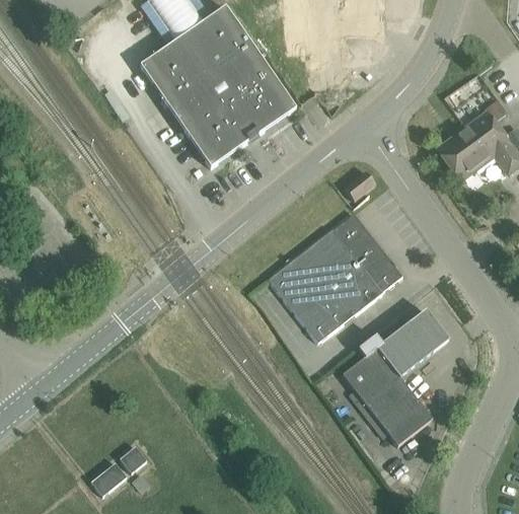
[(160,0),(116,30),(211,166),(296,107),(222,0),(160,0)]
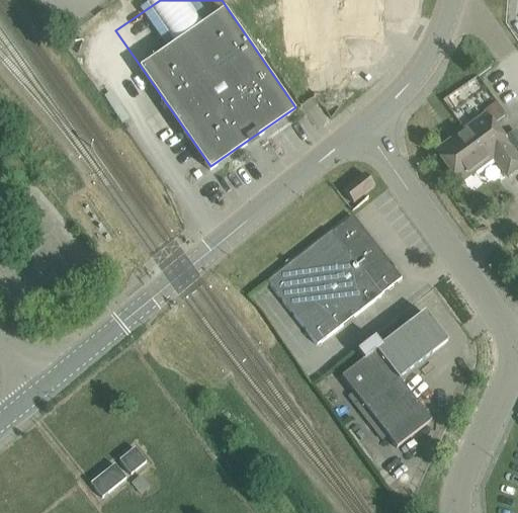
[(282,0),(285,36),(386,30),(384,0),(282,0)]
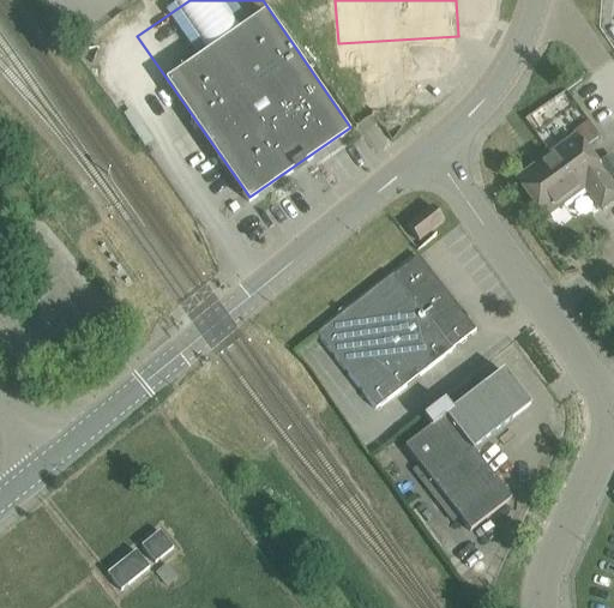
[(368,41),(371,79),(413,78),(411,40),(368,41)]
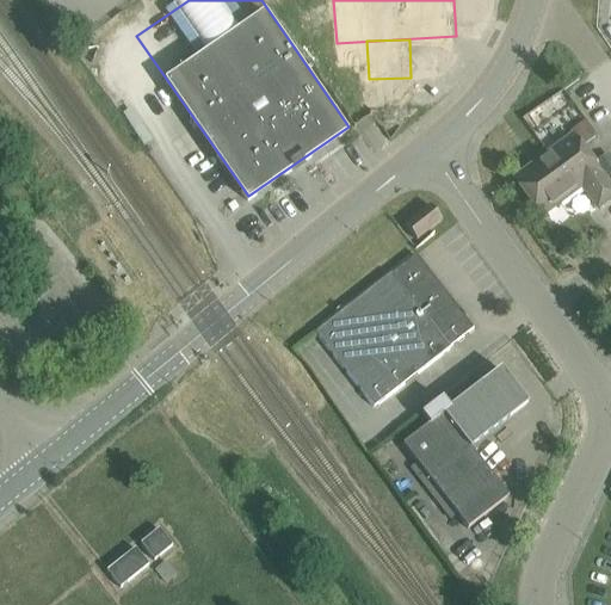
[(514,174),(517,178),(542,211),(582,181),(598,202),(610,191),(610,183),(573,131),(514,174)]
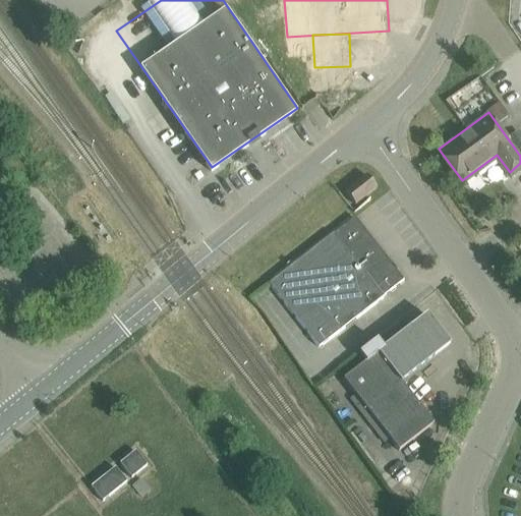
[(346,188),(355,201),(377,184),(367,171),(346,188)]
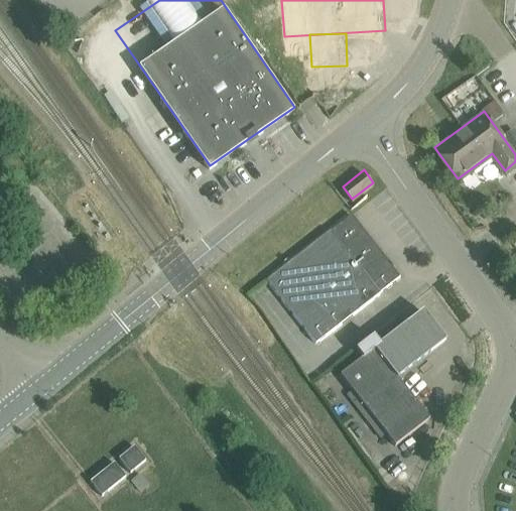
[(267,277),(316,340),(380,290),(379,290),(400,273),(353,212),(267,277)]
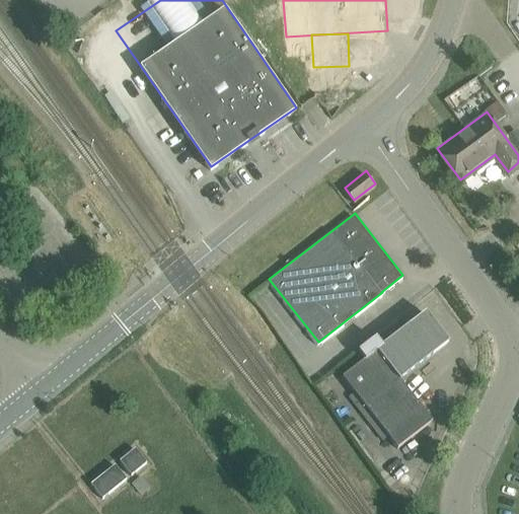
[(426,310),(377,347),(402,380),(405,378),(405,374),(404,372),(448,339),(426,310)]
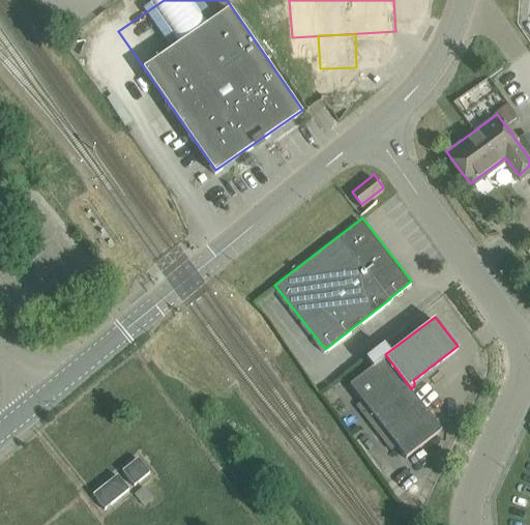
[(411,388),(385,354),(350,382),(406,455),(441,427),(411,388)]
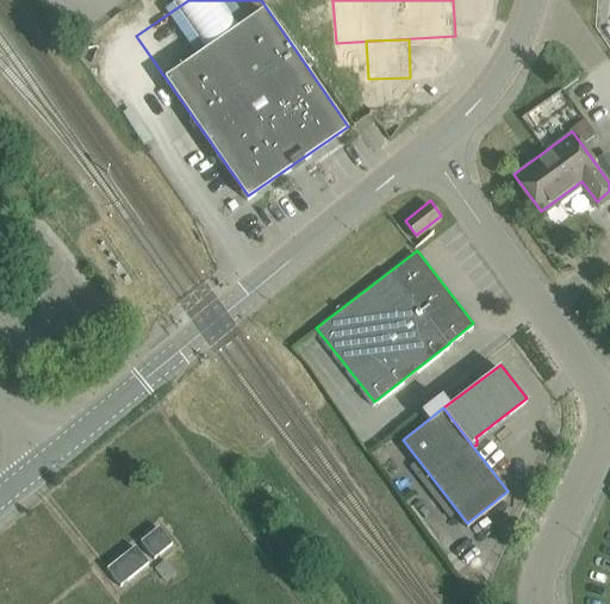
[(141,539),(155,555),(173,540),(160,523),(141,539)]
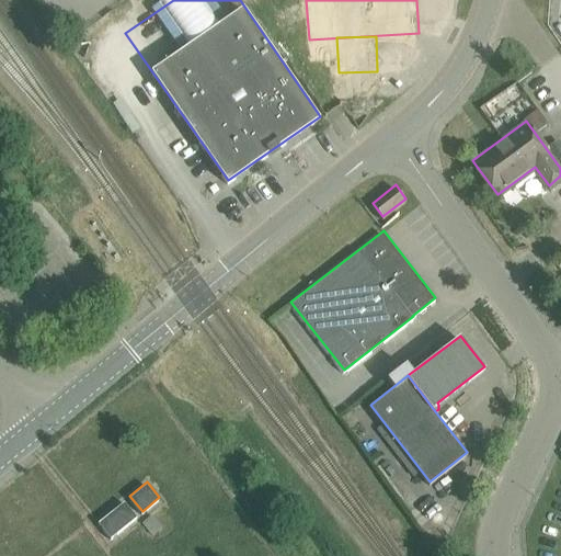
[(99,520),(111,536),(137,514),(125,499),(99,520)]
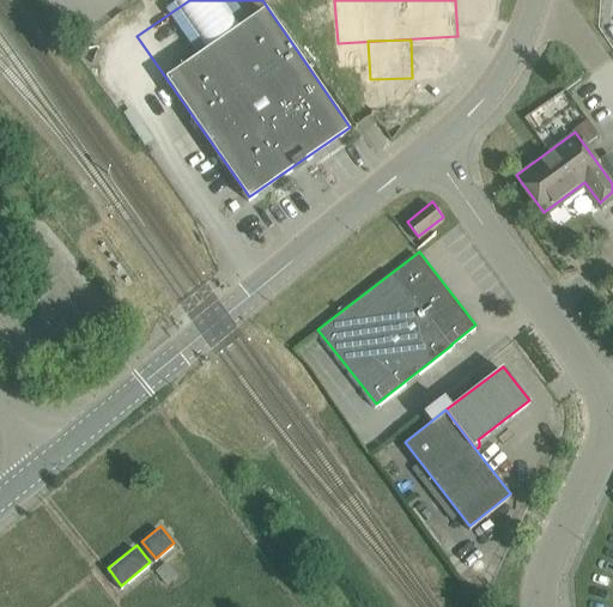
All buildings are outlined.
